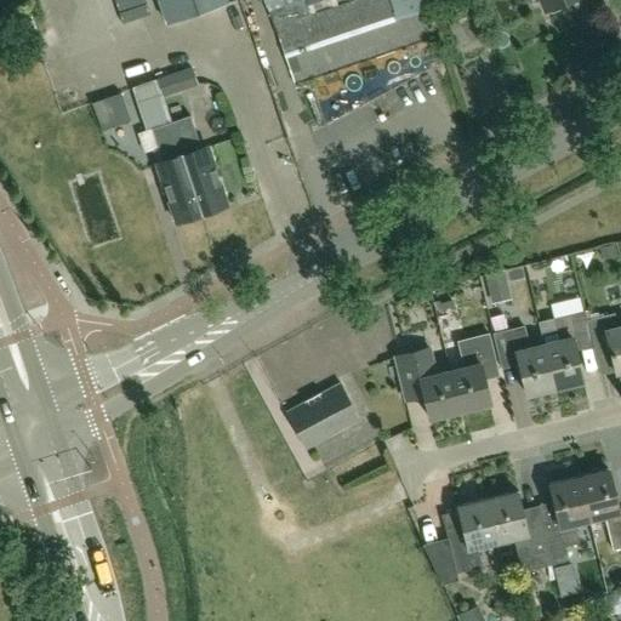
[(158,0),(166,24),(228,3),(227,0),(158,0)]
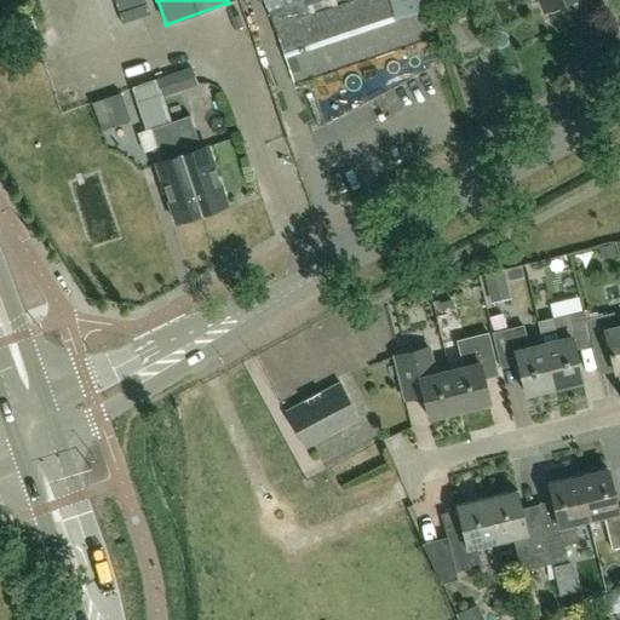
[(265,0),(275,28),(294,82),(436,35),(423,0),(356,0),(287,24),(281,7),(274,10),(271,3),(279,0),(265,0)]
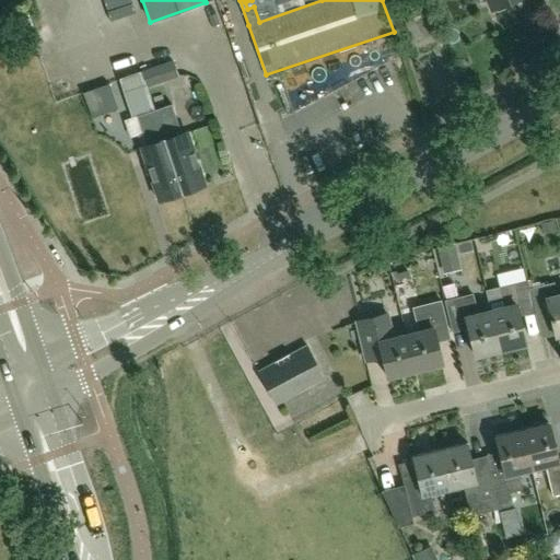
[(512,1),(513,0),(489,0),(494,10),(497,8),(498,11),(513,4),(512,1)]
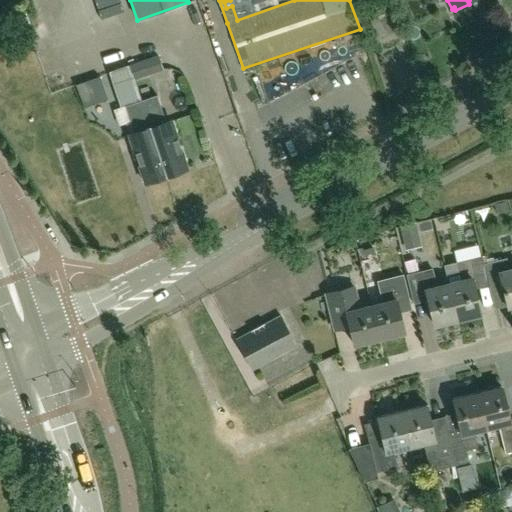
[(128,65),(108,72),(121,107),(125,106),(131,123),(132,122),(135,133),(129,134),(145,182),(166,175),(141,101),(128,65)]
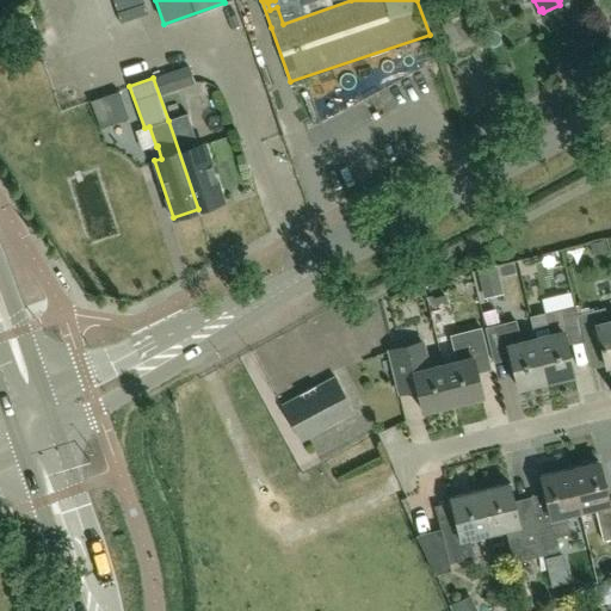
[(187,113),(168,121),(198,209),(223,202),(204,144),(197,147),(193,134),(195,134),(187,113)]
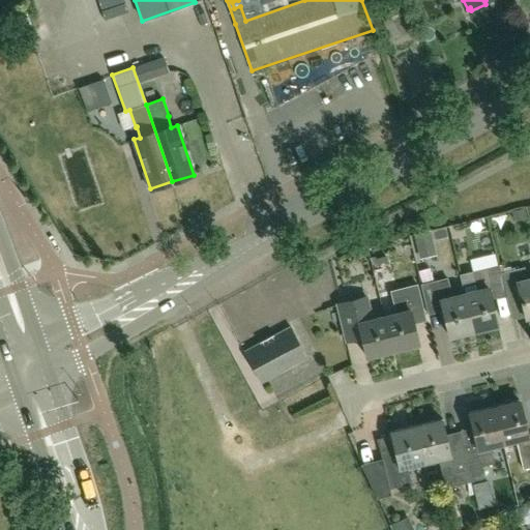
[(434,249),(433,242),(430,230),(413,234),(418,254),(434,249)]
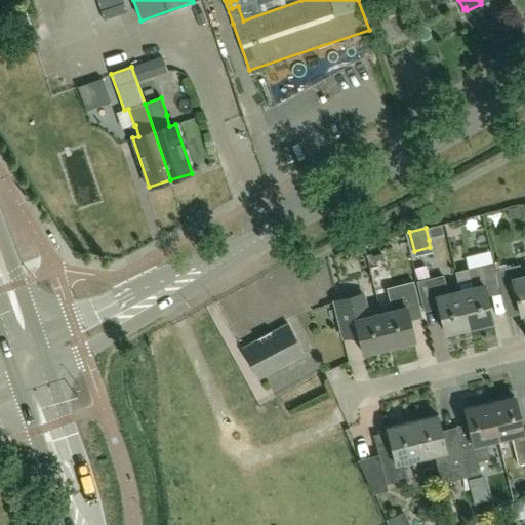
[(484,266),(501,261),(499,251),(482,254),(484,266)]
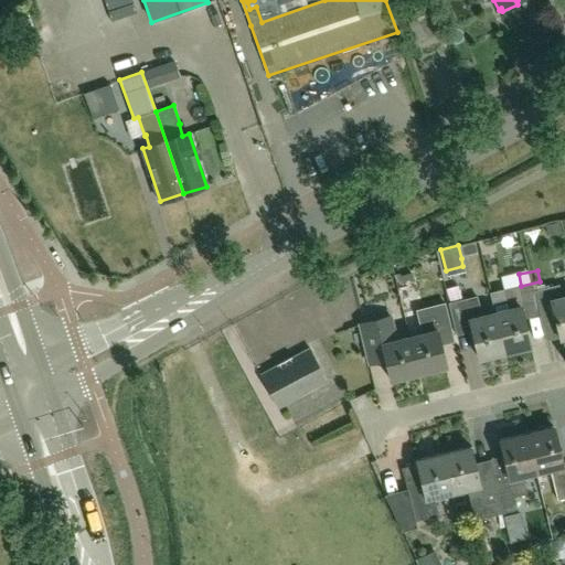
[(531,284),(490,294),(496,313),(504,352),(530,347),(522,315),(537,311),(533,290),(531,284)]
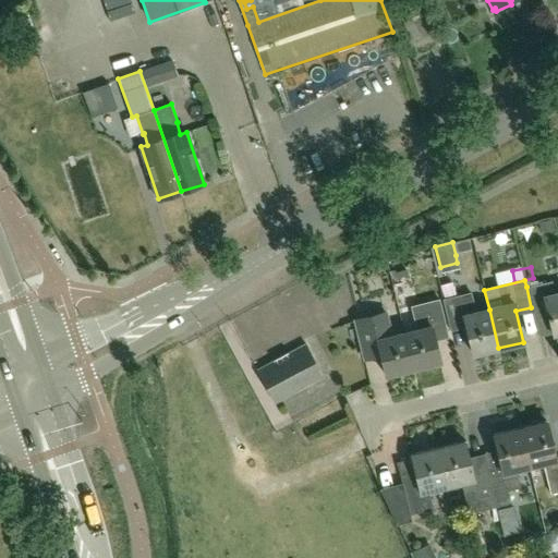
[(557,332),(557,292),(555,293),(553,281),(526,287),(531,307),(534,318),(547,315),(552,335),(557,332)]
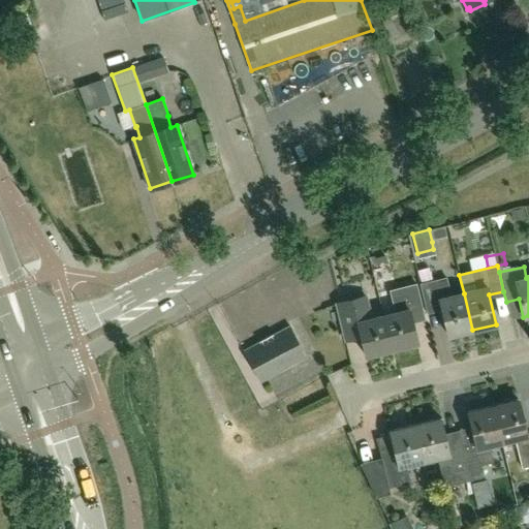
[(472,330),(464,293),(450,297),(445,278),(419,284),(426,311),(441,307),(448,336),(472,330)]
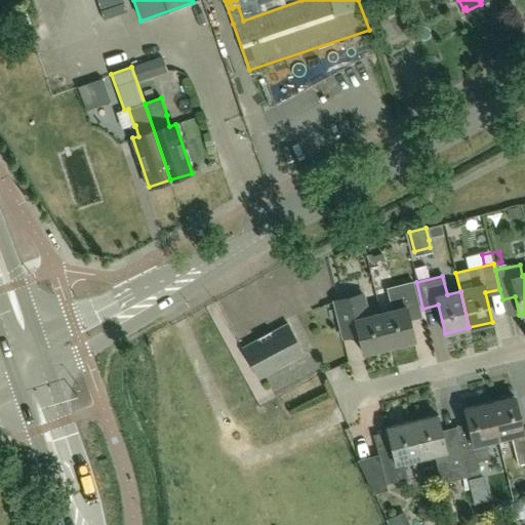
[(392,311),(380,314),(388,348),(413,341),(407,315),(420,312),(413,282),(387,288),(392,311)]
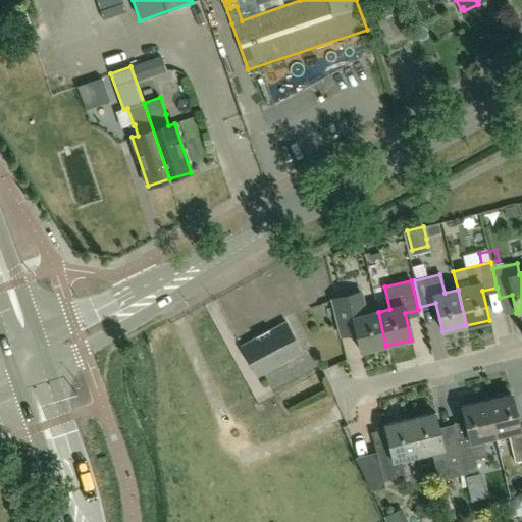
[(385,346),(378,312),(366,315),(361,293),(331,300),(338,329),(354,325),(360,352),(385,346)]
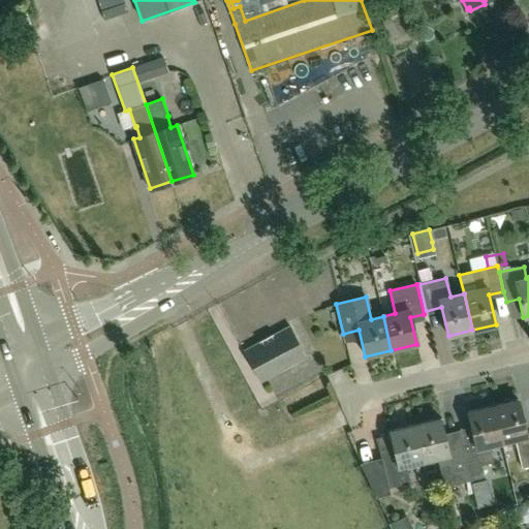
[(261,381),(307,356),(290,327),(245,351),(261,381)]
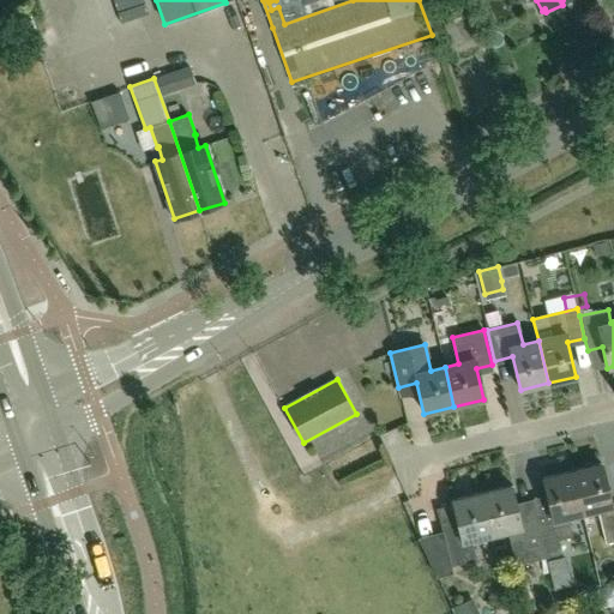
[(613,540),(613,504),(611,505),(600,463),(571,470),(582,515),(597,511),(605,543),(613,540)]
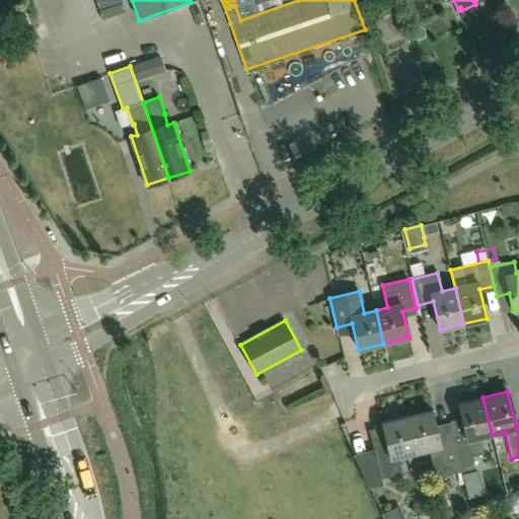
[(478,438),(492,435),(483,397),(458,403),(467,440),(453,443),(460,472),(474,468),(471,456),(483,454),(478,438)]
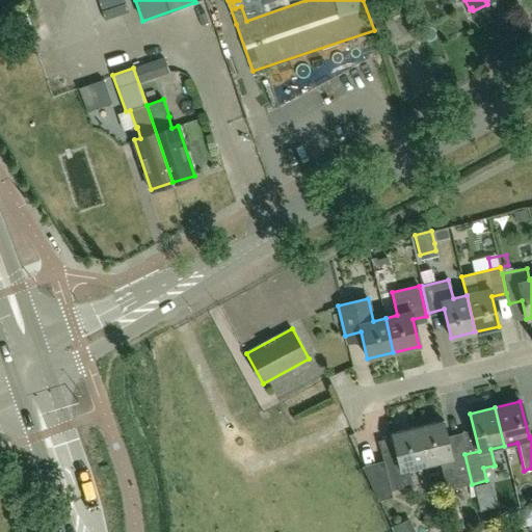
[(417,426),(426,463),(440,460),(447,490),(472,484),(464,454),(461,441),(448,444),(443,420),(417,426)]
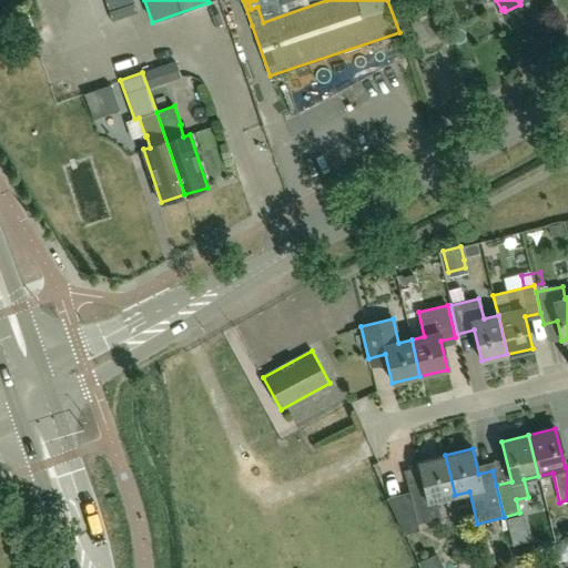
[(436,499),(455,495),(445,455),(417,462),(424,487),(409,490),(417,523),(440,517),(436,499)]
